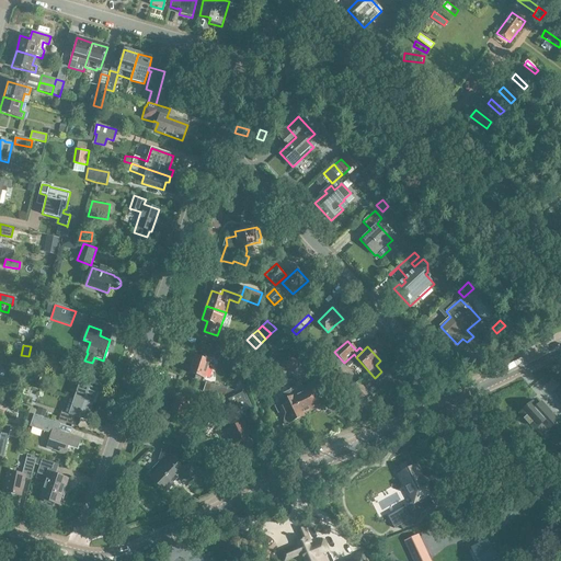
[(207,368),(209,363),(195,357),(190,373),(196,375),(204,378),(207,368)]
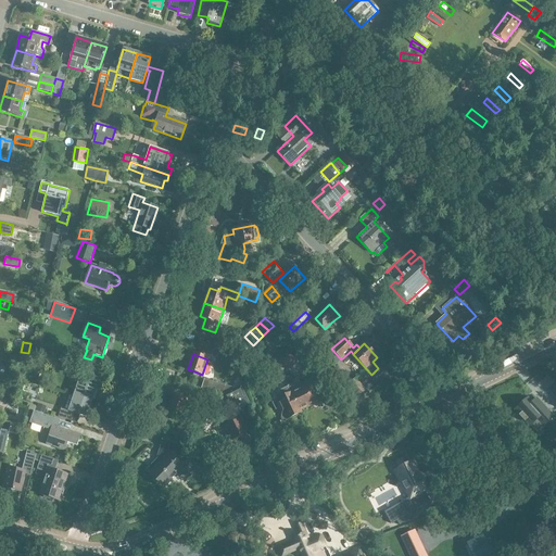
[(278,362),(277,362),(282,373),(300,363),(295,355),(292,357),(291,355),(285,358),(278,362)]
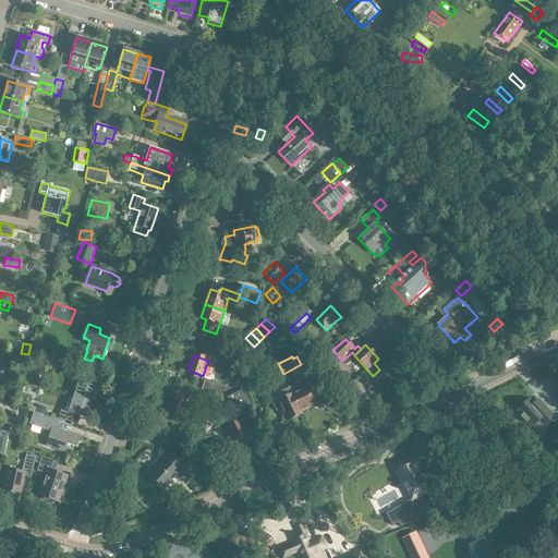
[(284,377),(279,366),(273,371),(280,385),(289,380),(287,377),(284,377)]
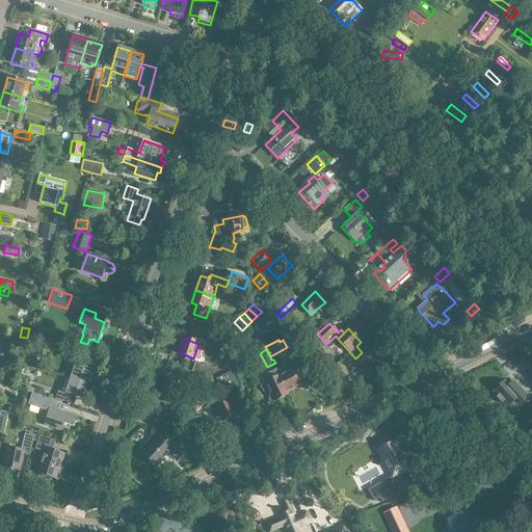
[(71,354),(68,362),(75,365),(71,379),(87,384),(92,370),(81,366),(83,358),(71,354)]
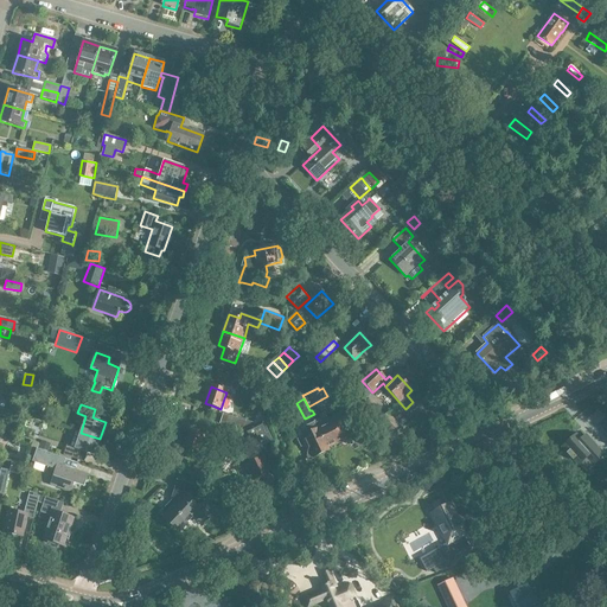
[(30,406),(29,413),(39,416),(42,409),(30,406)]
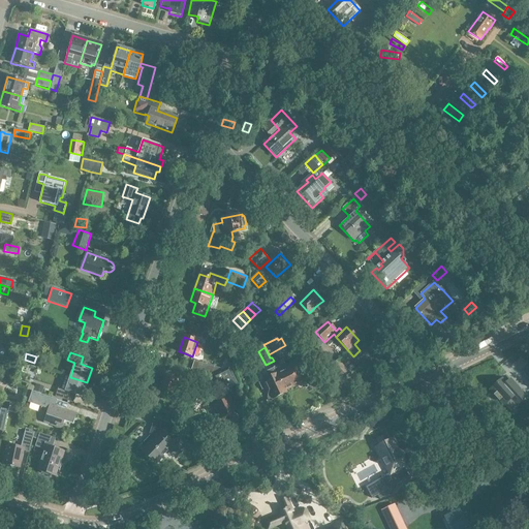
[(211,375),(214,368),(194,361),(191,370),(210,376),(211,375)]
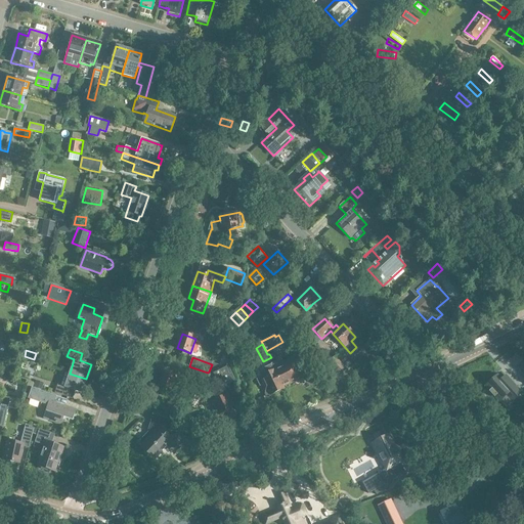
[(338,373),(345,366),(337,357),(330,363),(338,373)]
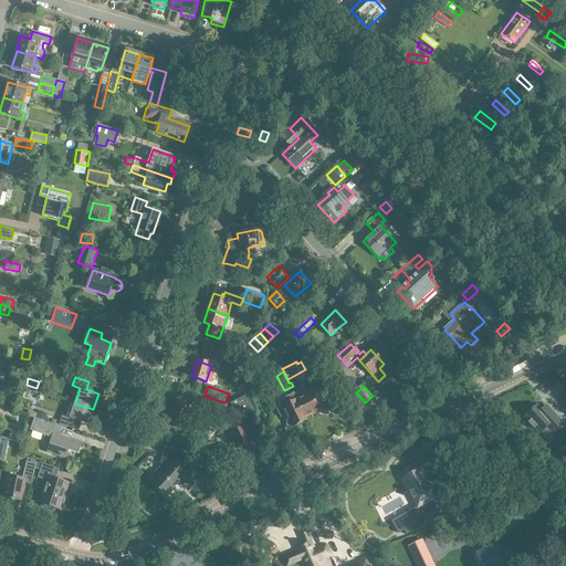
[(293,392),(296,400),(304,417),(323,409),(314,392),(307,396),(303,388),(293,392)]
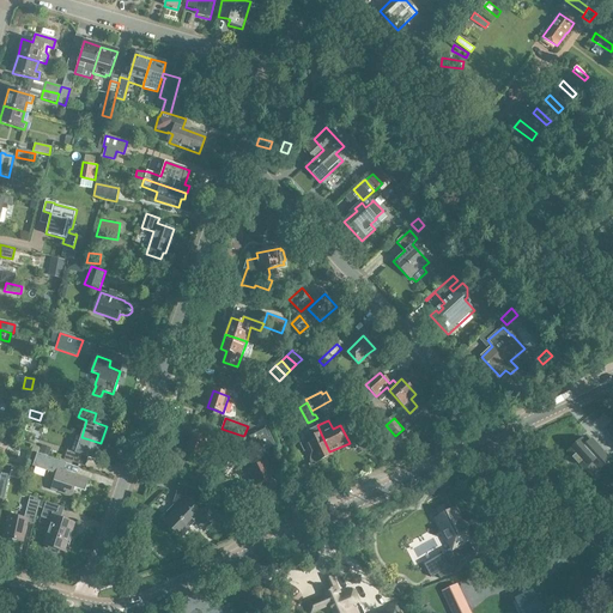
[(248,426),(244,435),(258,429),(256,428),(248,425),(248,426)]
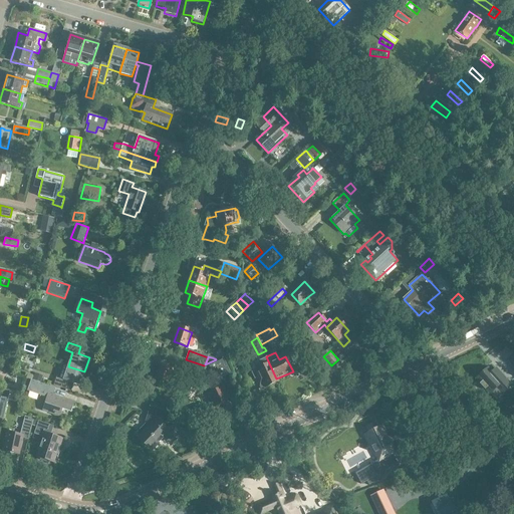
[(216,359),(205,364),(204,365),(205,366),(209,374),(209,375),(215,372),(219,382),(232,376),(223,357),(216,359)]
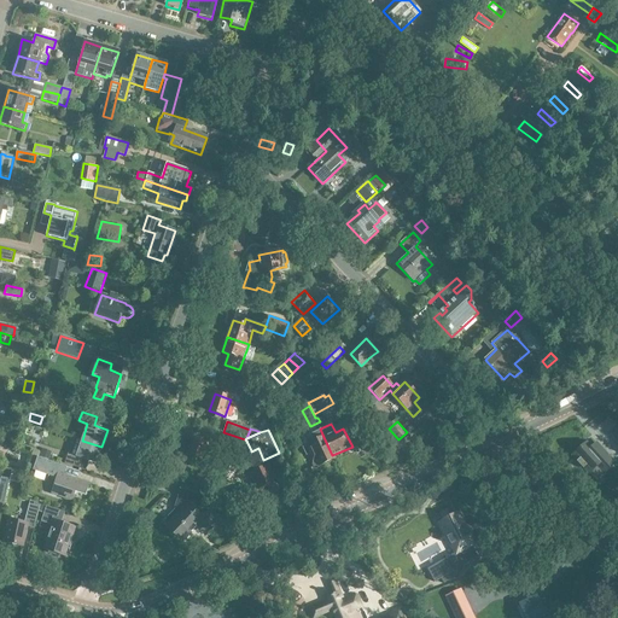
[(332,455),(324,437),(302,448),(305,455),(308,453),(313,462),(312,465),(314,467),(315,468),(318,468),(319,467),(319,465),(333,459),(332,455)]
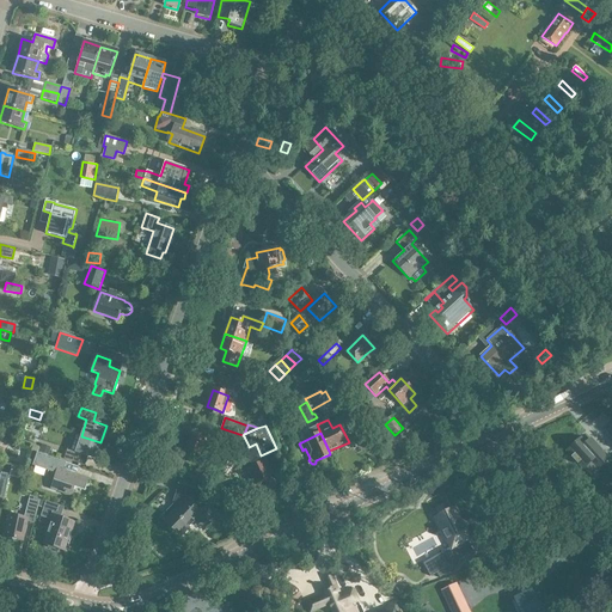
[(191,434),(185,451),(189,453),(188,454),(188,457),(189,459),(190,460),(193,461),(195,461),(197,460),(199,458),(200,457),(213,461),(219,444),(191,434)]
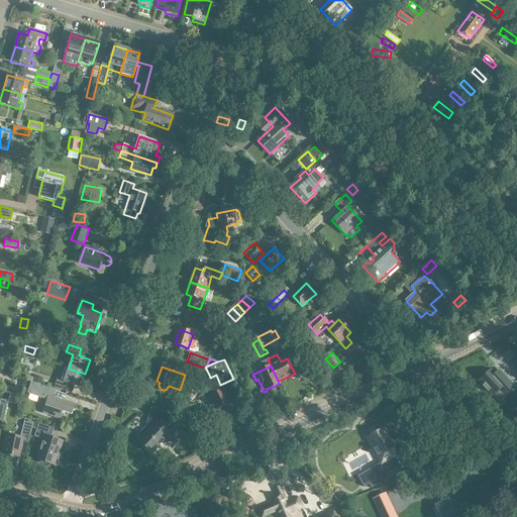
[(57,380),(54,387),(67,392),(72,394),(74,386),(80,388),(85,374),(69,369),(64,382),(58,380),(57,380)]
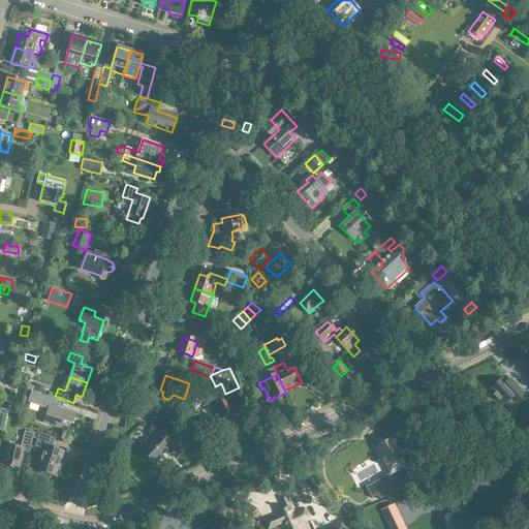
[(215,385),(211,377),(206,383),(213,389),(215,385)]
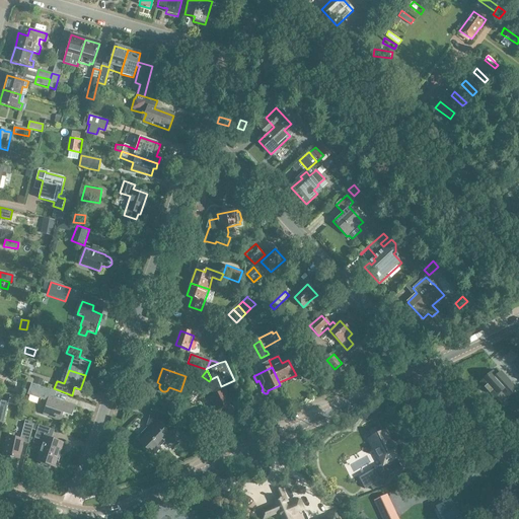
[(493,371),(482,381),(486,385),(485,387),(490,393),(492,391),(496,396),(502,390),(507,396),(516,388),(501,371),(496,376),(493,371)]
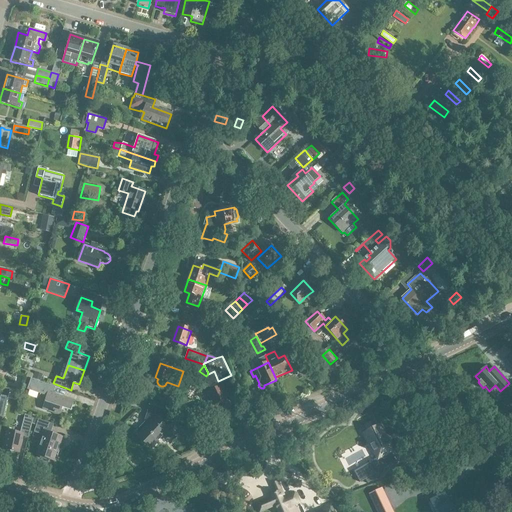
[(33,379),(40,382),(42,374),(35,372),(33,379)]
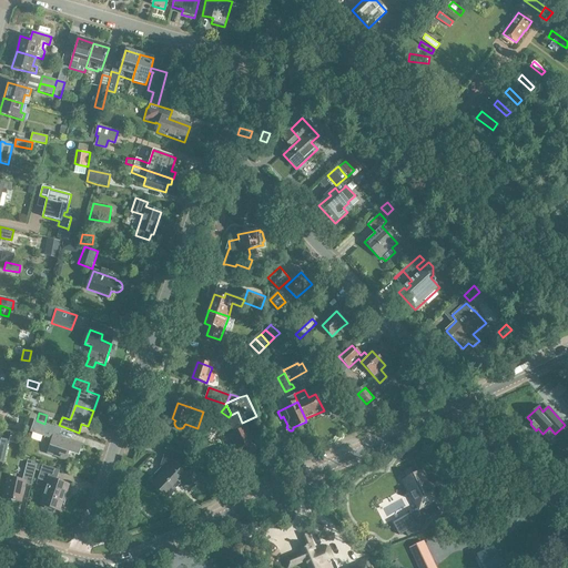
[(59,436),(61,429),(44,424),(37,421),(34,421),(30,432),(51,439),(47,454),(66,460),(69,452),(79,455),(82,445),(71,440),(59,436)]
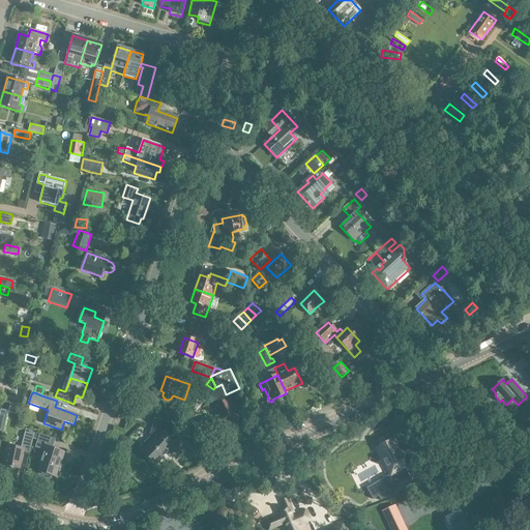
[(218,414),(207,420),(213,432),(225,427),(226,430),(240,423),(229,400),(214,406),(218,414)]
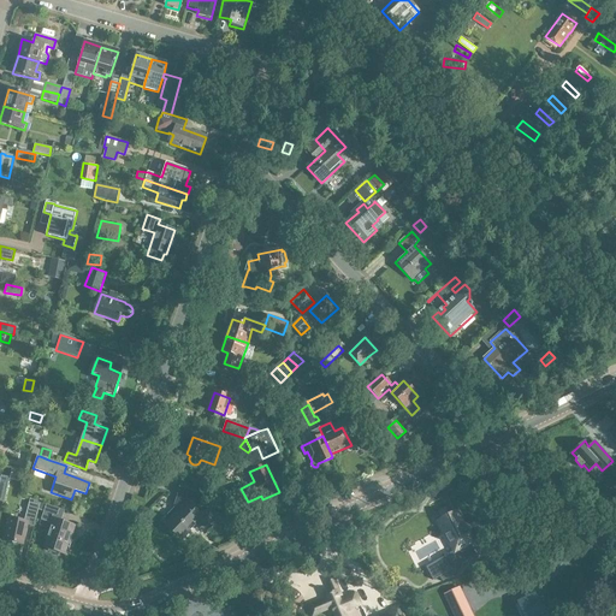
[(176,507),(165,519),(169,521),(167,523),(173,528),(173,533),(178,533),(183,538),(195,525),(199,528),(207,520),(206,520),(209,516),(205,511),(201,515),(195,509),(193,508),(200,501),(202,493),(203,493),(203,492),(199,491),(199,489),(181,483),(177,493),(178,495),(173,505),(176,507)]
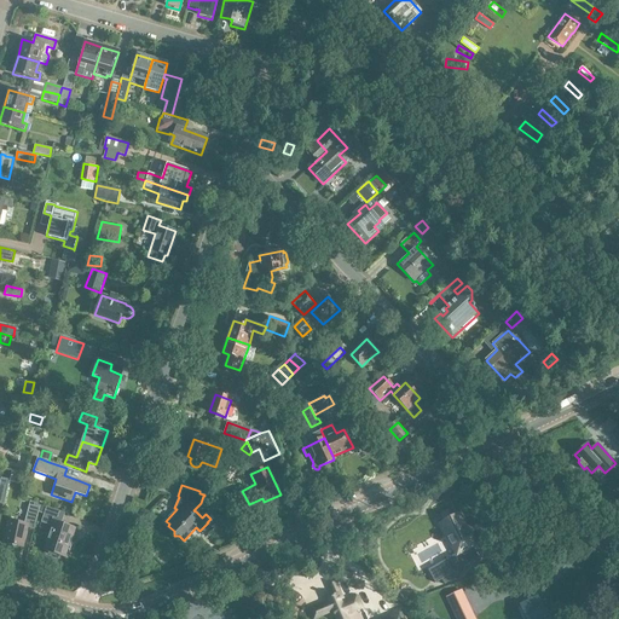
[(4,530),(3,536),(4,538),(6,538),(5,544),(22,548),(27,527),(34,530),(38,512),(39,508),(40,504),(29,501),(28,505),(24,525),(10,521),(9,530),(6,528),(4,530)]
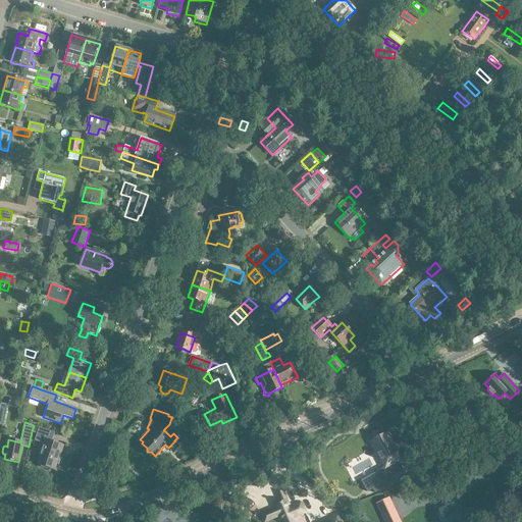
[(33,428),(32,431),(37,433),(35,440),(44,444),(38,464),(53,469),(59,454),(60,454),(63,447),(51,442),(54,433),(39,428),(34,425),(33,428)]
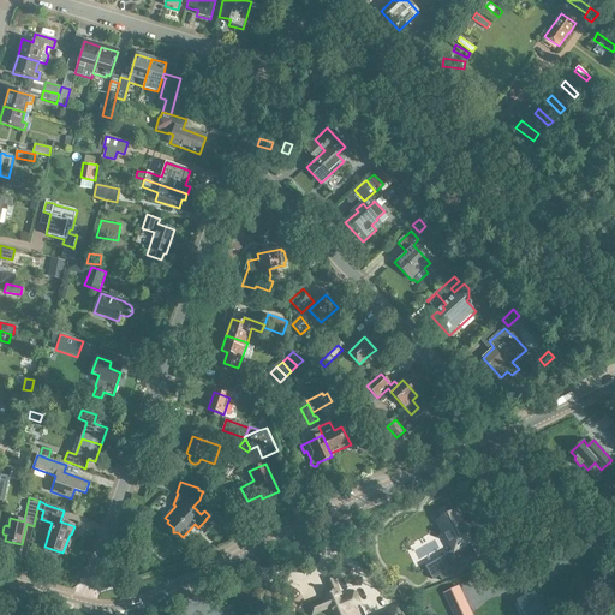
[(455,513),(437,523),(453,551),(442,557),(449,571),(464,562),(458,550),(472,543),(467,535),(469,533),(464,524),(463,525),(455,513)]
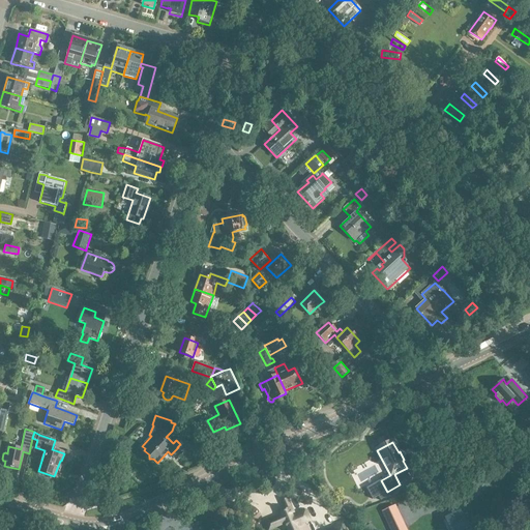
[(277,516),(262,523),(265,529),(268,529),(284,524),(287,529),(297,529),(296,526),(311,520),(306,510),(292,517),(291,513),(293,512),(287,499),(281,501),(285,510),(276,513),(277,516)]
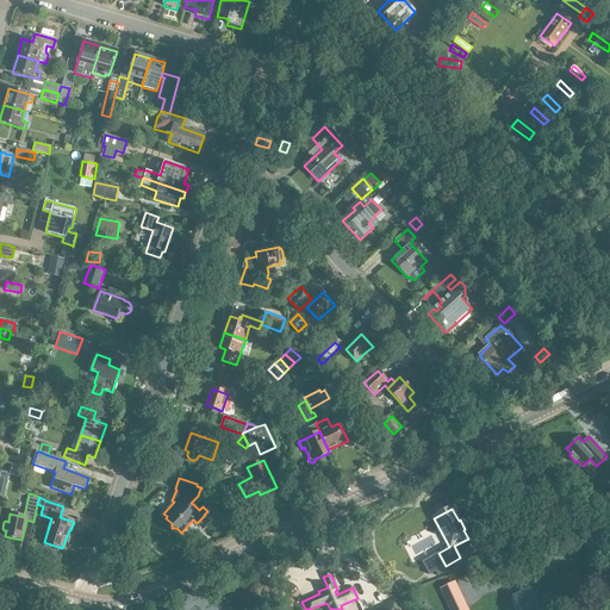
[(533,597),(529,590),(514,598),(518,609),(542,609),(536,596),(533,597)]
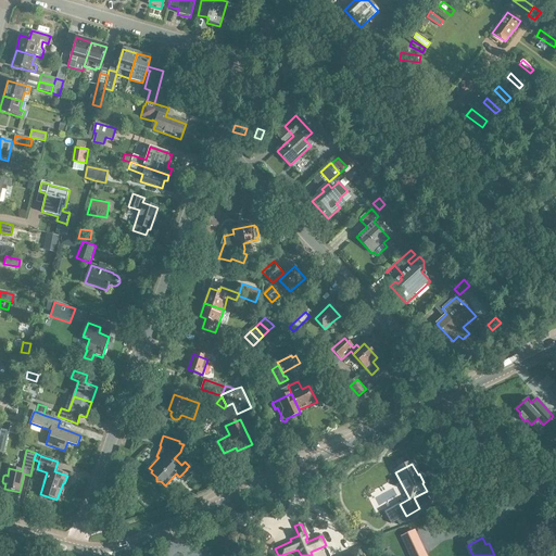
[(411,555),(425,555),(419,543),(407,548),(411,555)]
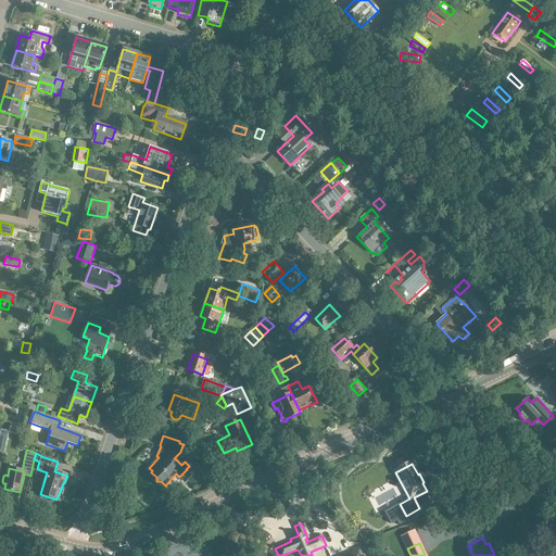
[(354,552),(343,555),(364,555),(359,546),(353,548),(354,552)]
